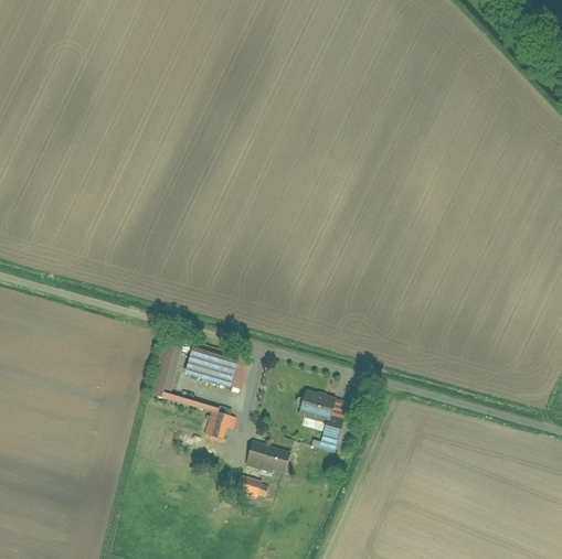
[(168,341),(152,393),(214,410),(208,431),(225,437),(229,426),(236,428),(241,416),(222,410),(223,404),(175,389),(188,346),(168,341)]
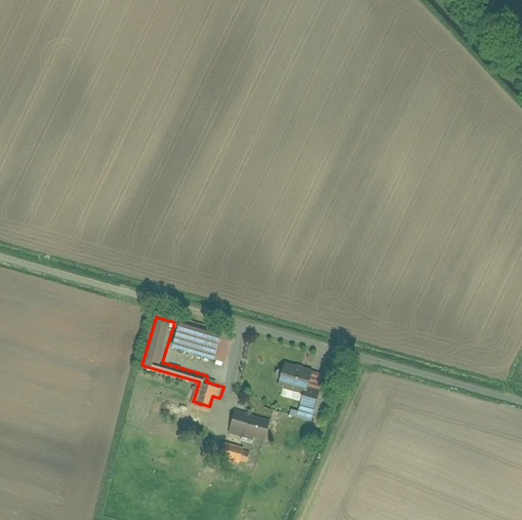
[(177,323),(171,347),(225,362),(231,337),(177,323)]
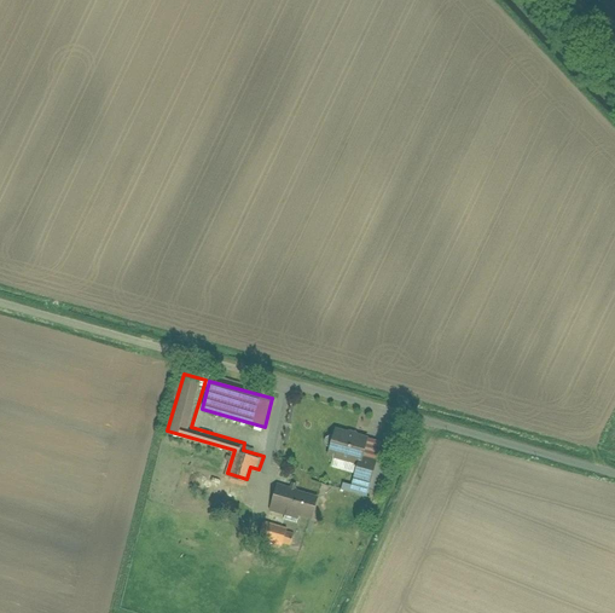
[(386,440),(336,426),(328,456),(358,464),(352,483),(371,489),(386,440)]
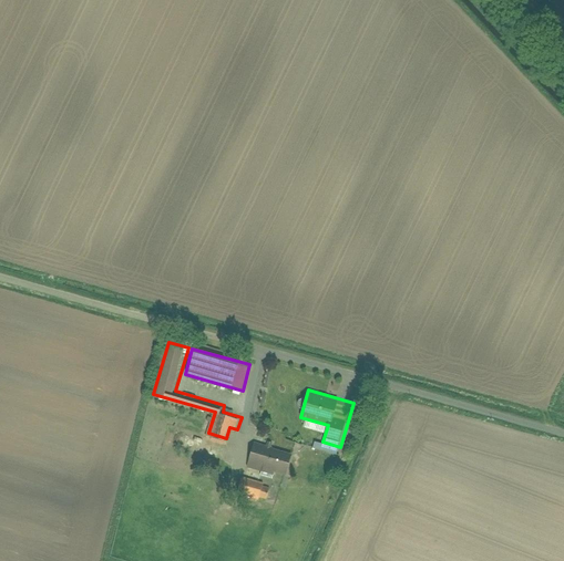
[(295,450),(256,439),(249,463),(288,474),(295,450)]
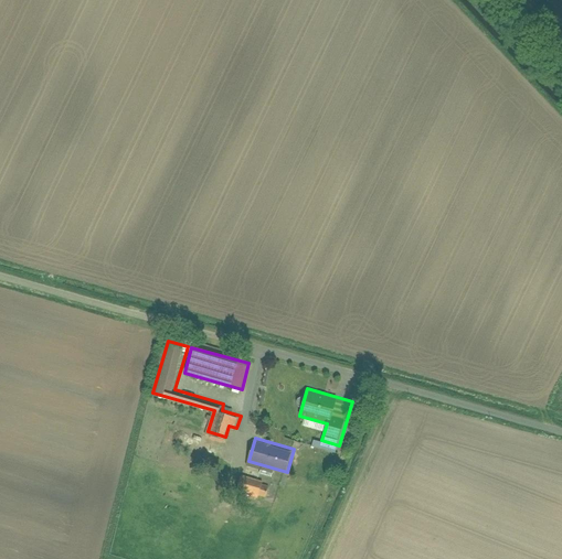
[(242,472),(236,488),(265,496),(269,481),(242,472)]
